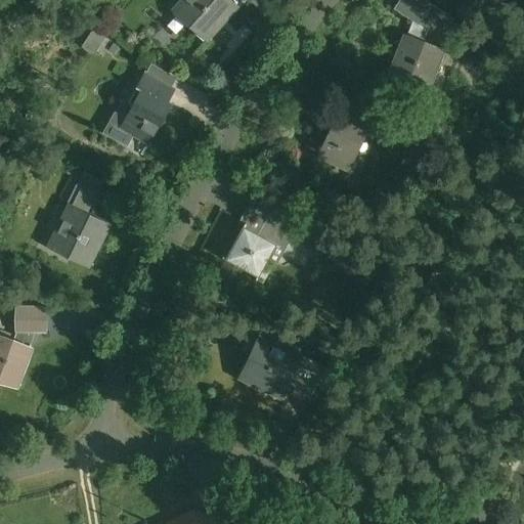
[(183,0),(176,9),(207,37),(233,6),(226,0),(183,0)]
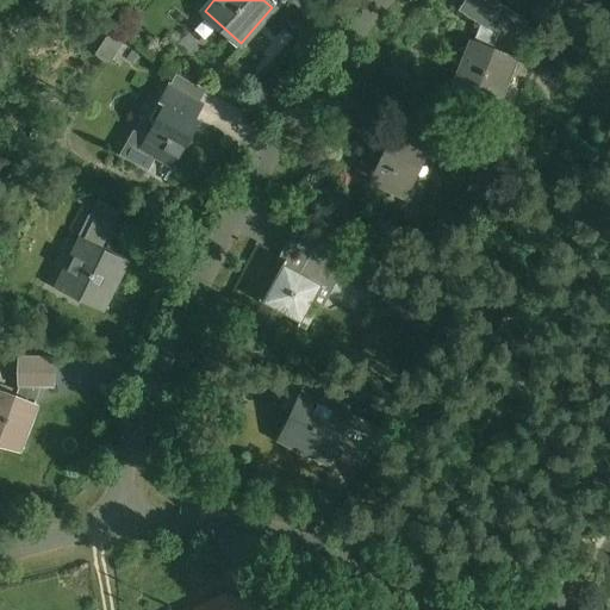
[(528,23),(503,5),(495,0),(465,0),(459,10),(480,24),(456,83),(496,100),(511,61),(528,23)]
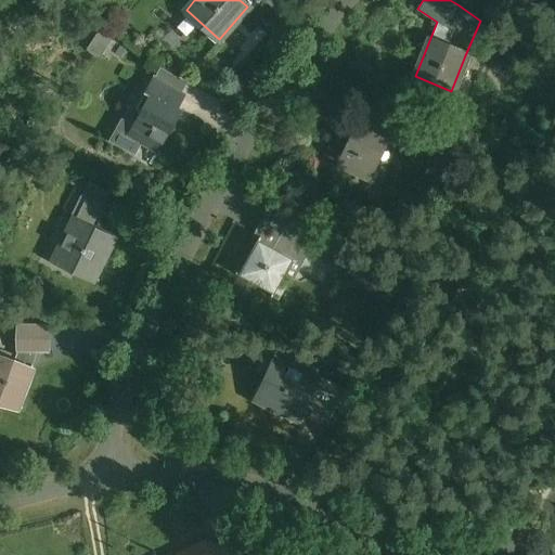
[(97,34),(108,42),(114,35),(102,26),(97,34)]
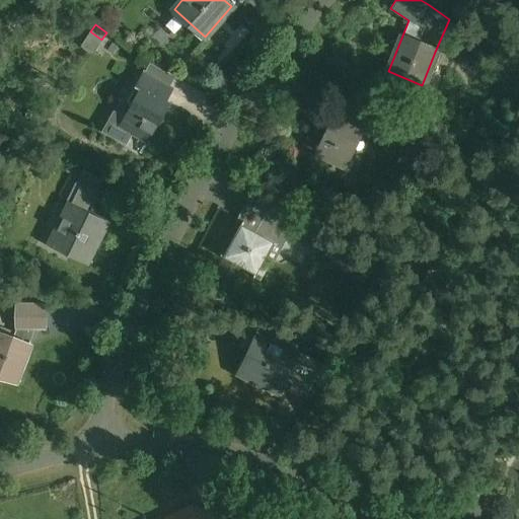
[(113,110),(100,132),(125,145),(131,134),(146,142),(168,103),(164,101),(171,88),(143,72),(136,86),(140,88),(124,117),(113,110)]
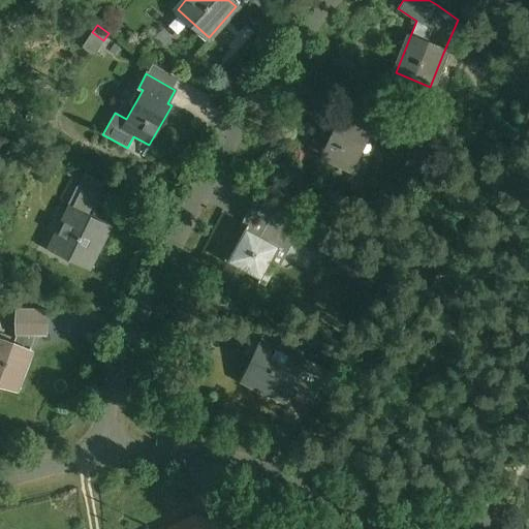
[(340,118),(320,159),(336,166),(336,165),(350,173),(369,132),(373,134),(380,119),(350,105),(344,120),(340,118)]
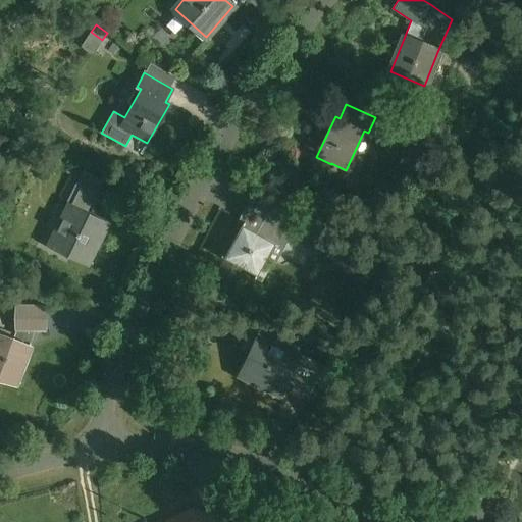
[(106,225),(89,216),(99,195),(76,184),(67,205),(69,206),(51,243),(88,261),(106,225)]
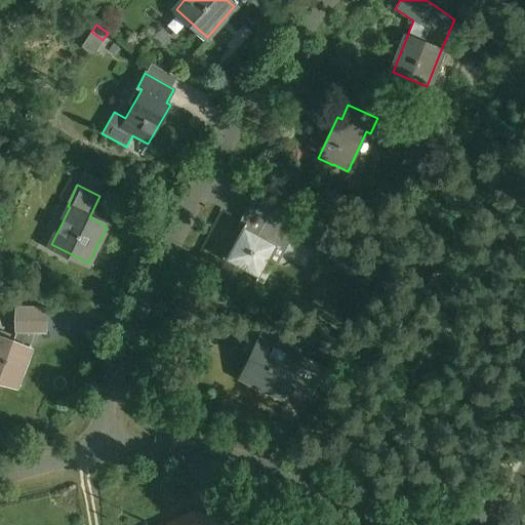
[(243,227),(226,259),(258,276),(276,245),(280,247),(292,225),(270,212),(258,235),(243,227)]
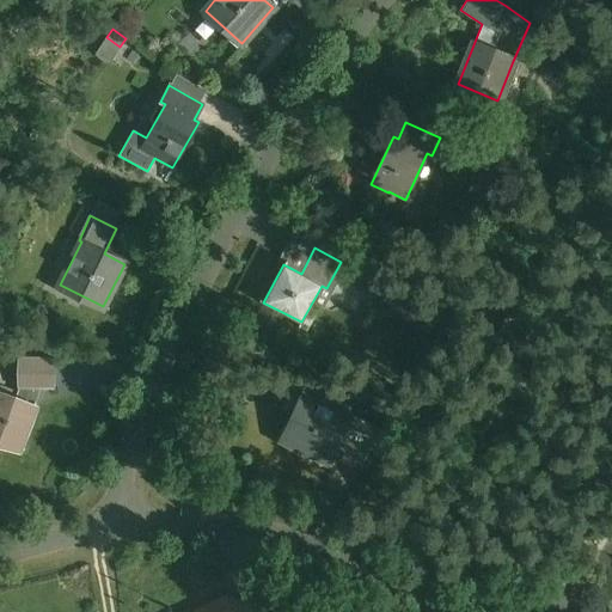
[(0,440),(18,447),(41,387),(53,387),(54,359),(19,357),(18,386),(19,386),(14,401),(0,395),(0,440)]
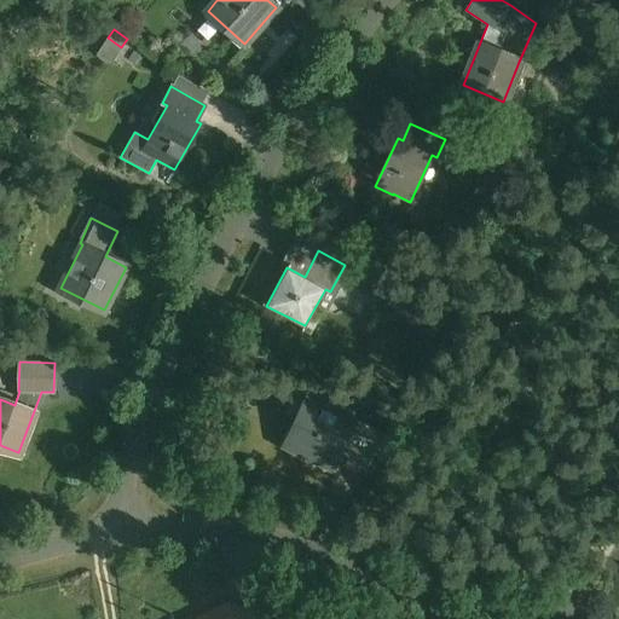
[(296,423),(287,445),(308,456),(330,466),(337,450),(353,457),(369,466),(382,437),(366,429),(351,422),(307,401),(296,423)]
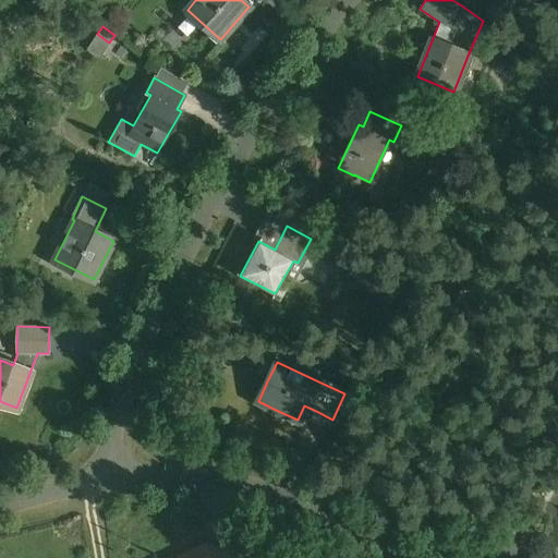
[(229,557),(226,550),(208,544),(189,554),(190,557),(229,557)]
